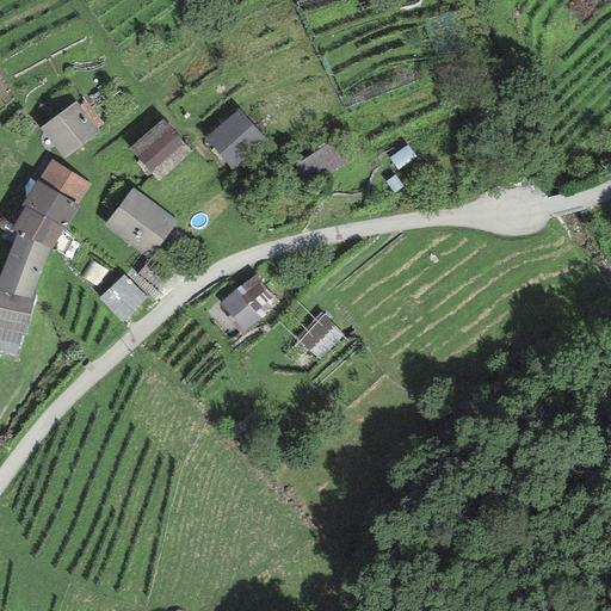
[(76,100),(41,128),(65,159),(100,131),(76,100)]
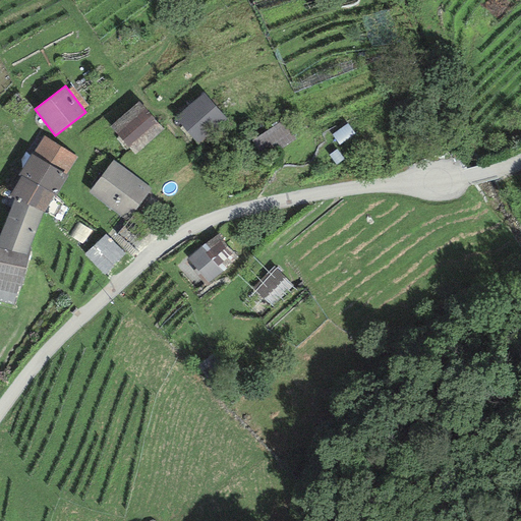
[(204,93),(175,119),(200,148),(229,121),(204,93)]
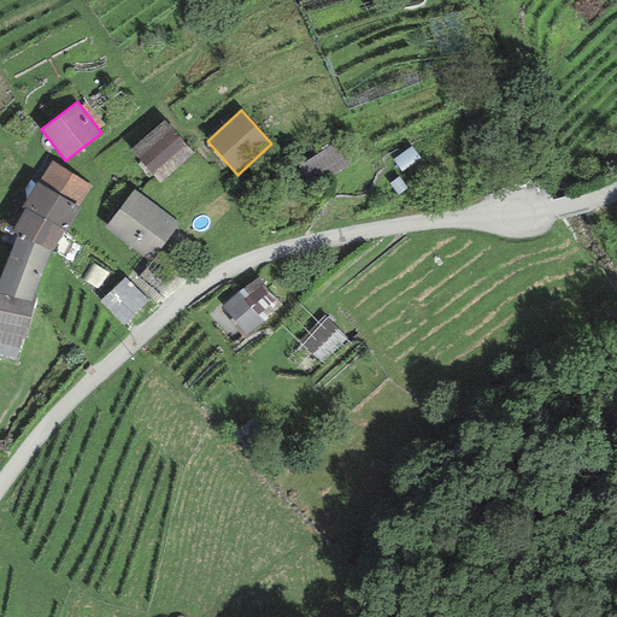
[(164,119),(130,150),(162,184),(194,154),(164,119)]
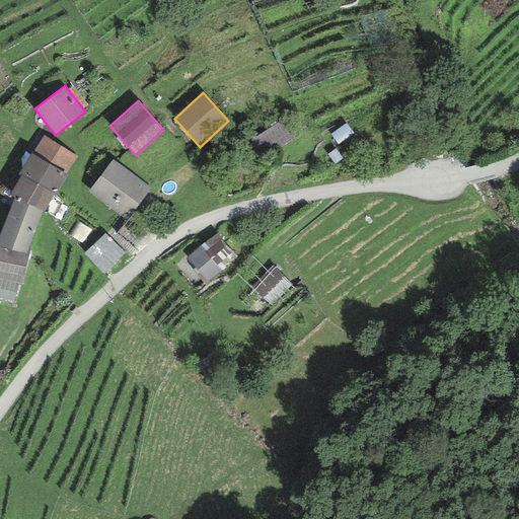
[(44,136),(32,154),(66,174),(77,156),(44,136)]
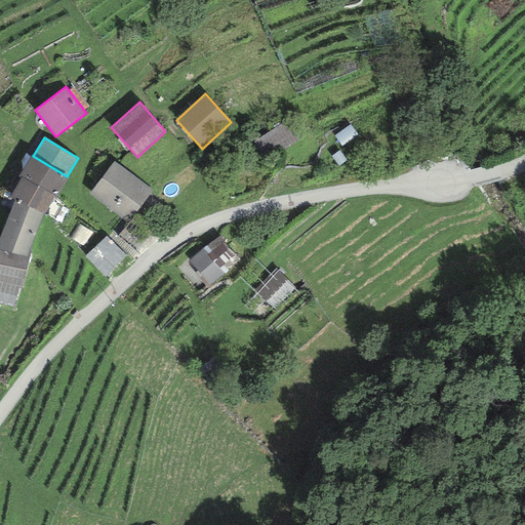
[(33,156),(31,155),(18,175),(21,176),(54,196),(56,198),(69,177),(67,176),(33,156)]
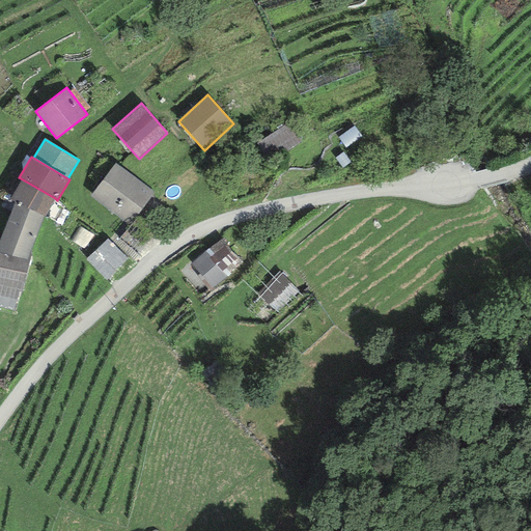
[(115,163),(90,196),(130,226),(155,193),(115,163)]
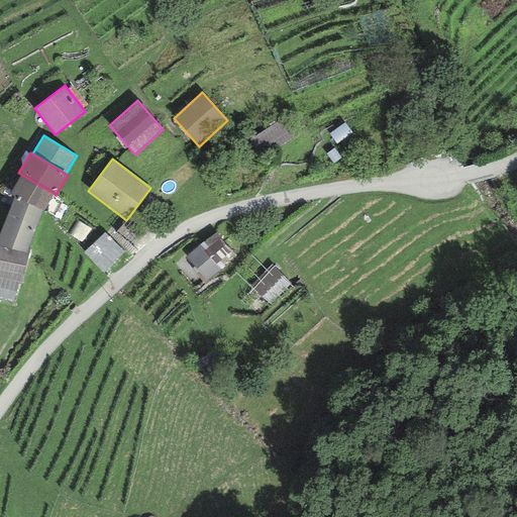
[(13,198),(42,209),(54,193),(20,174),(8,194),(13,198)]
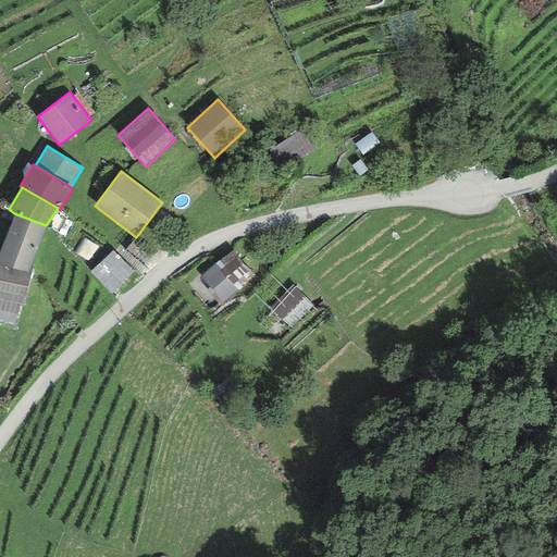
[(46,225),(14,213),(0,249),(0,264),(28,272),(46,225)]
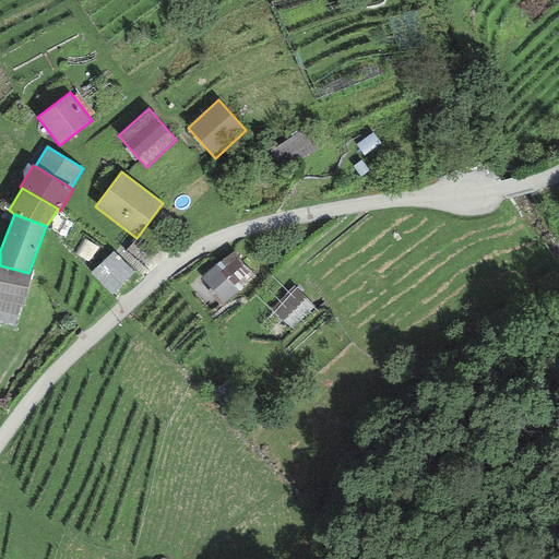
[(114,251),(90,274),(111,296),(134,273),(114,251)]
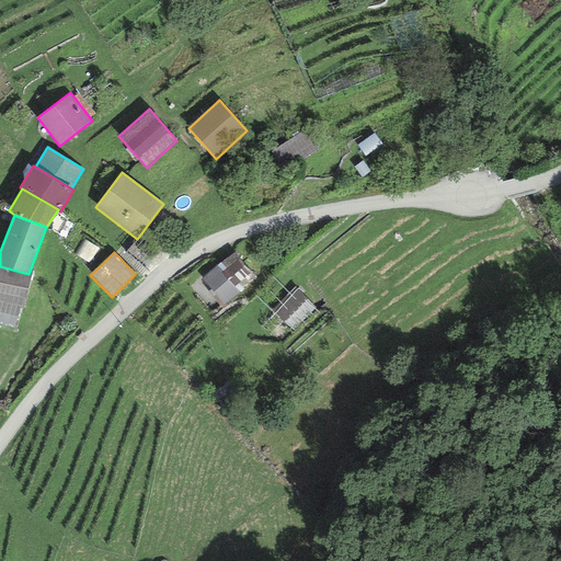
[(235,252),(202,279),(222,305),(255,277),(235,252)]
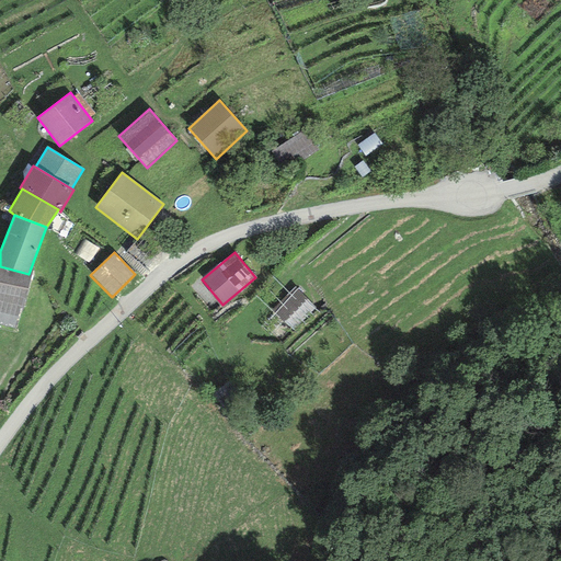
[(0,325),(16,330),(31,275),(29,274),(0,266),(0,325)]
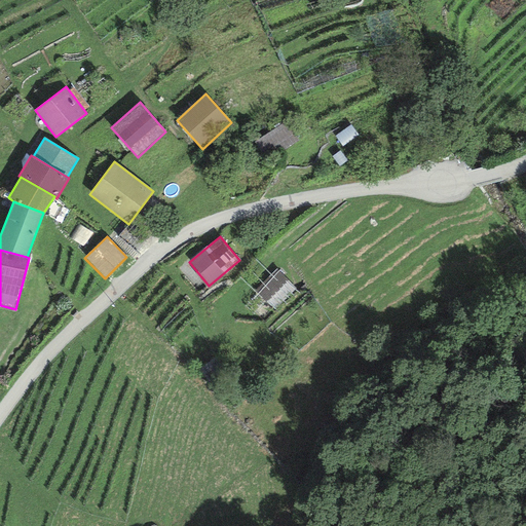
[(297,290),(277,269),(256,291),(275,310),(297,290)]
